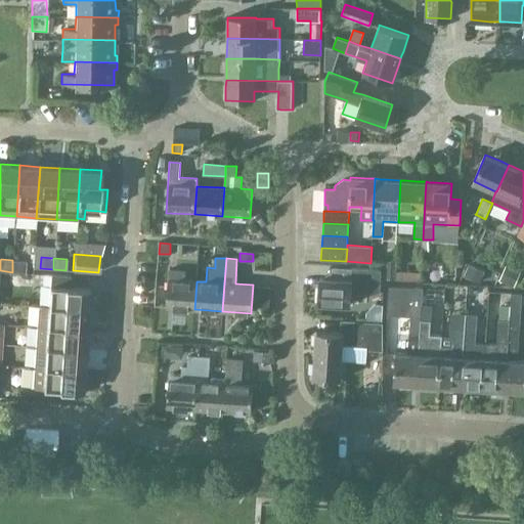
[(12,260),(12,272),(25,272),(25,261),(12,260)]
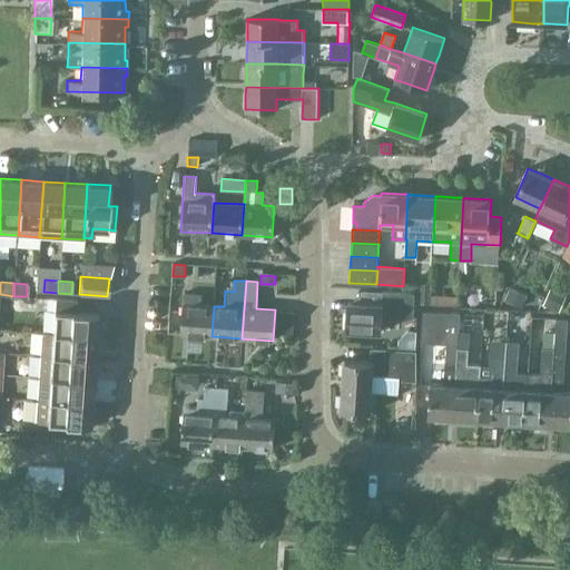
[(422,283),(421,304),(431,304),(431,294),(432,284),(422,283)]
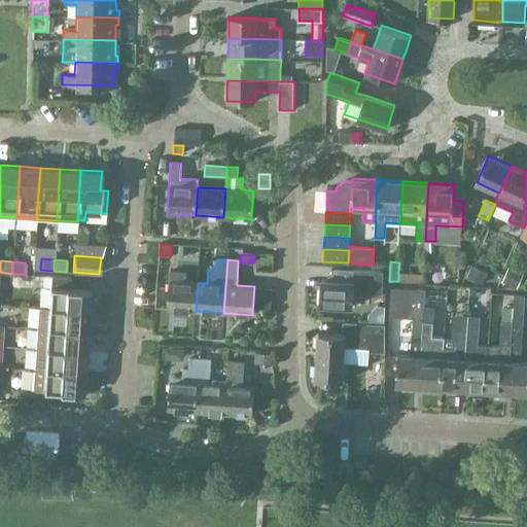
[(473,266),(465,280),(478,287),(486,274),(473,266)]
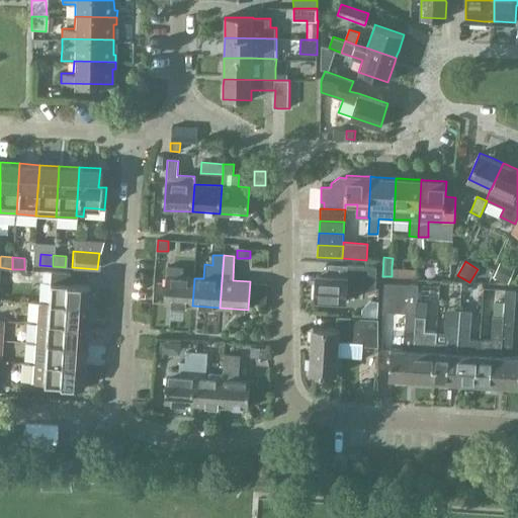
[(498,263),(492,276),(505,282),(511,269),(498,263)]
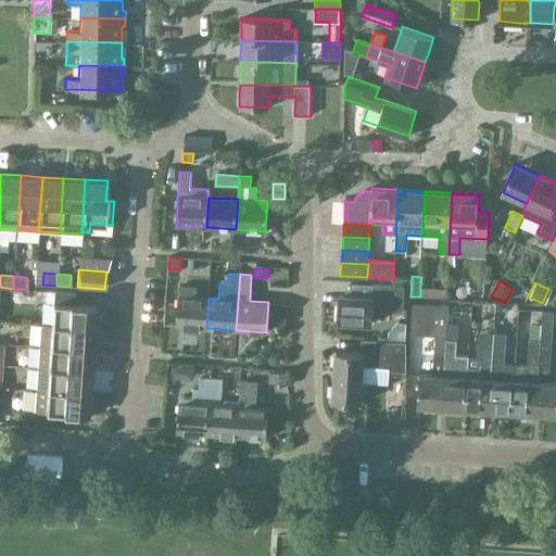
[(404,286),(374,285),(373,298),(339,295),(338,321),(371,325),(373,311),(387,311),(387,308),(403,310),(404,286)]
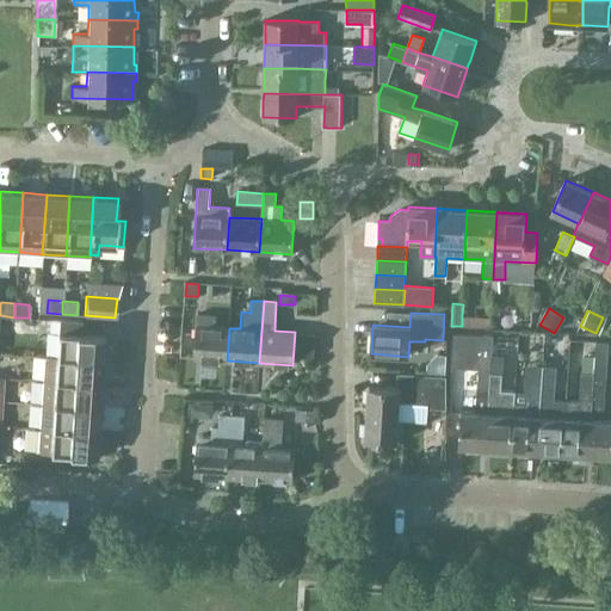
[(195,358),(227,360),(229,328),(216,327),(216,316),(197,315),(195,358)]
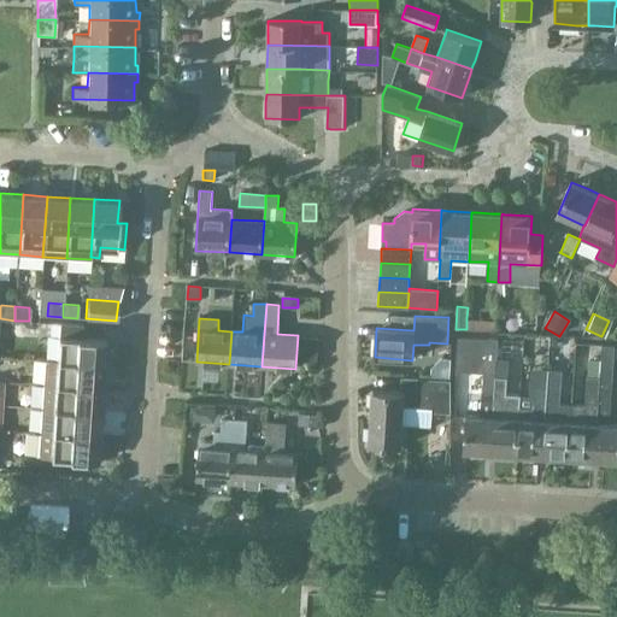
[(466,318),(466,329),(495,330),(497,321),(466,318)]
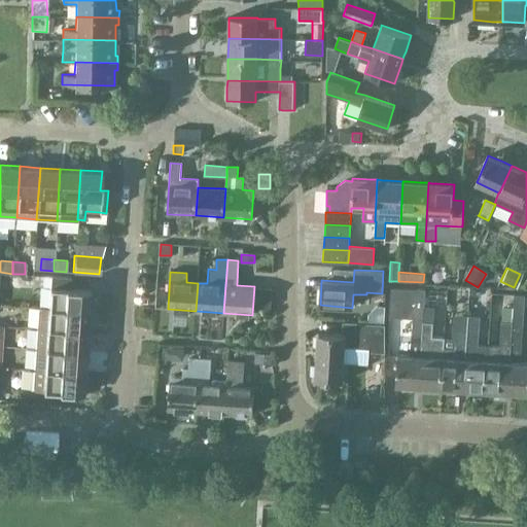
[(49,287),(47,309),(89,311),(90,290),(69,288),(70,277),(49,276),(49,287)]
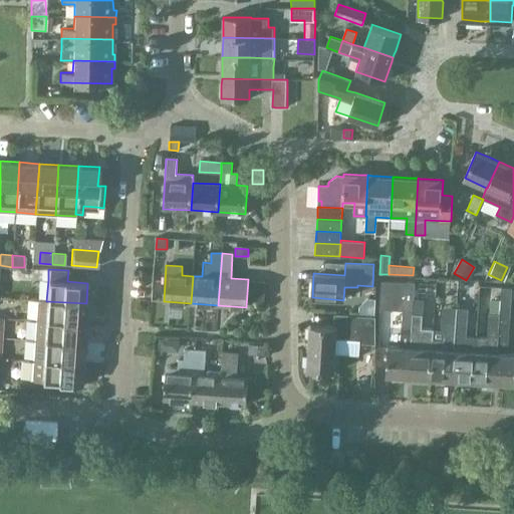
[(378,308),(391,309),(403,310),(407,282),(394,281),(380,280),(378,308)]
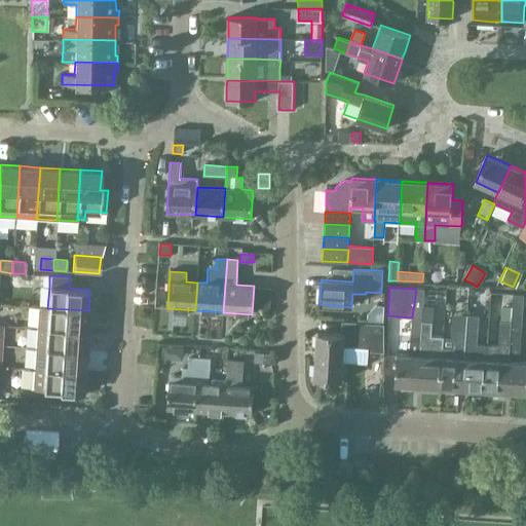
[(414,386),(418,386),(421,337),(422,321),(423,311),(424,289),(416,288),(416,289),(412,317),(411,336),(410,336),(409,354),(407,353),(397,353),(395,384),(407,385),(414,386)]
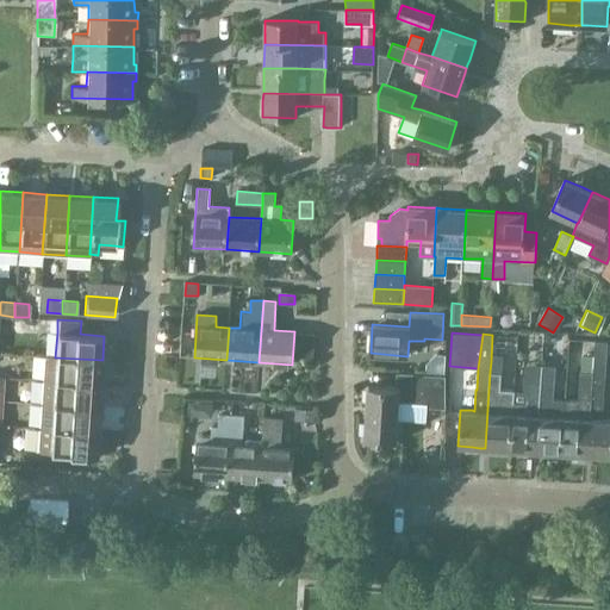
[(591,373),(586,455),(592,455),(609,455),(609,419),(602,419),(605,354),(607,342),(593,341),(592,356),(592,361),(591,373)]
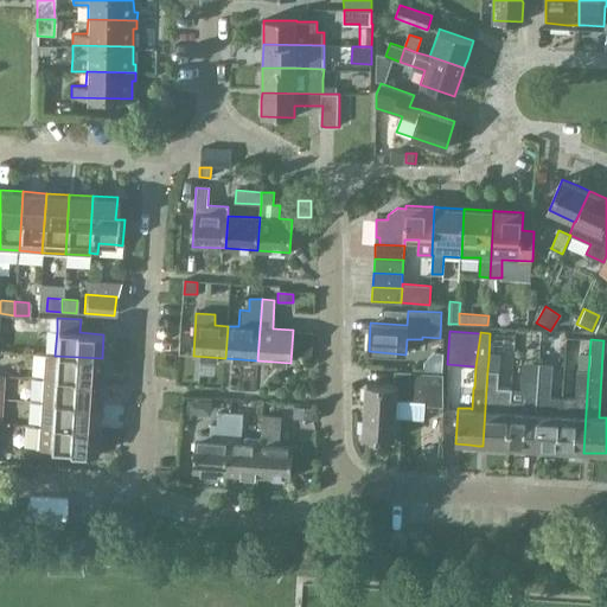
[(577,353),(576,371),(579,371),(588,371),(589,359),(589,355),(577,353)]
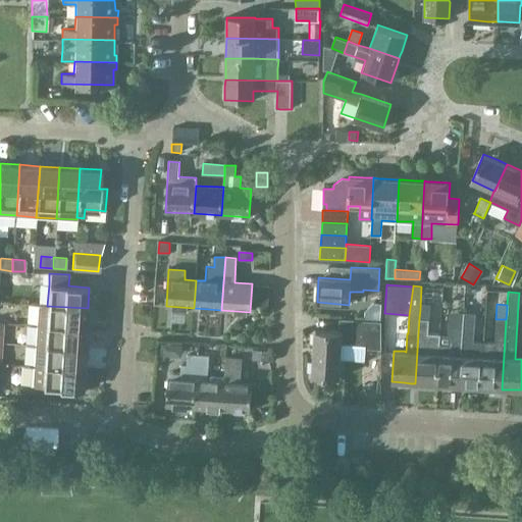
[(37,305),(36,325),(87,328),(88,308),(47,306),(37,305)]
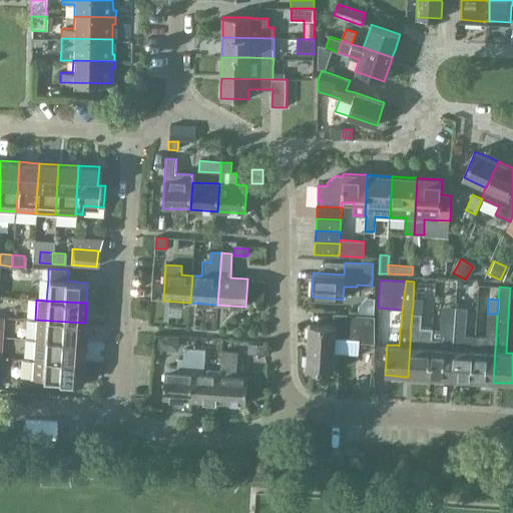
[(413,304),(412,313),(411,329),(408,377),(409,377),(429,378),(432,339),(432,329),(420,328),(422,305),(413,304)]
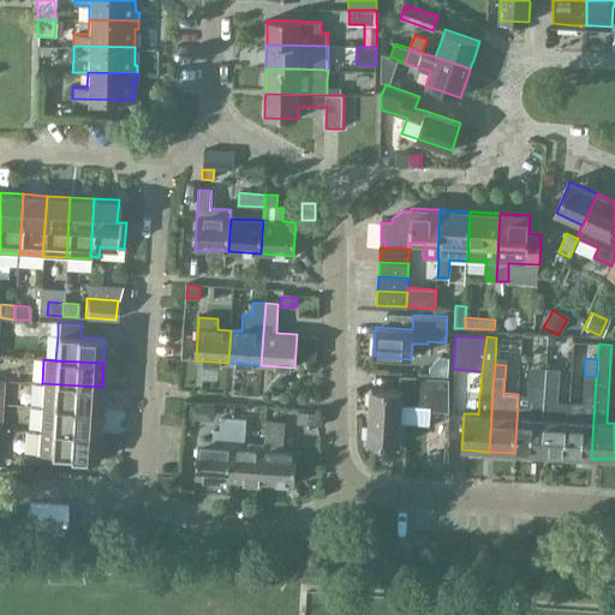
[(545,376),(544,384),(556,386),(557,369),(545,368),(545,376)]
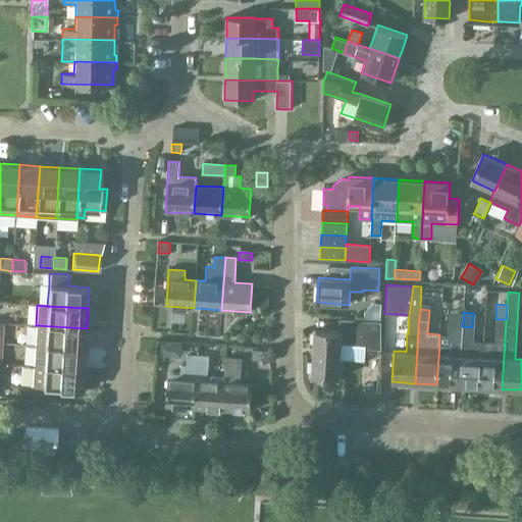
[(314,350),(314,355),(313,376),(338,378),(341,346),(362,347),(362,349),(380,349),(381,349),(381,321),(379,321),(341,319),(341,320),(340,332),(315,330),(314,350)]
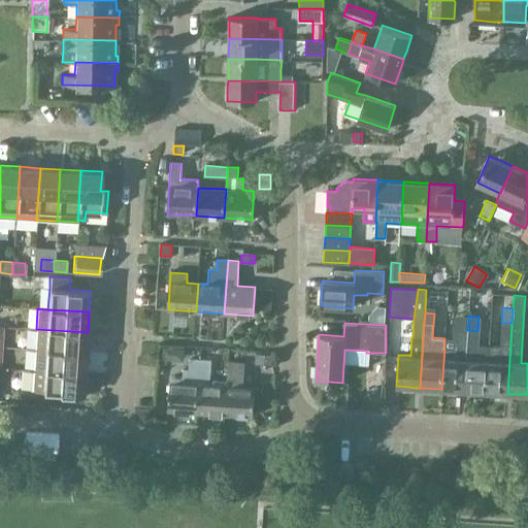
[(504,394),(507,394),(512,323),(503,323),(501,323),(500,343),(500,348),(489,347),(486,392),(504,394)]
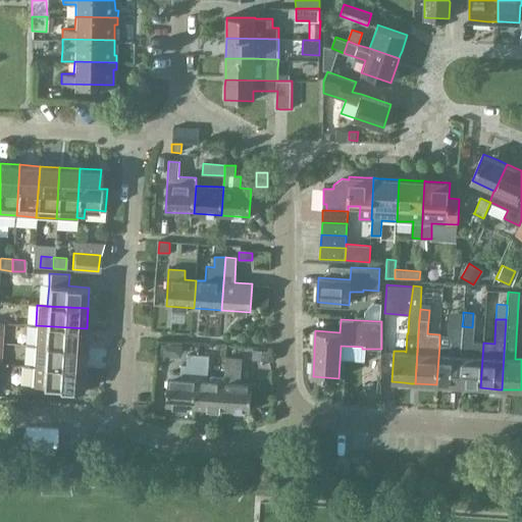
[(36,325),(34,346),(86,348),(87,328),(36,325)]
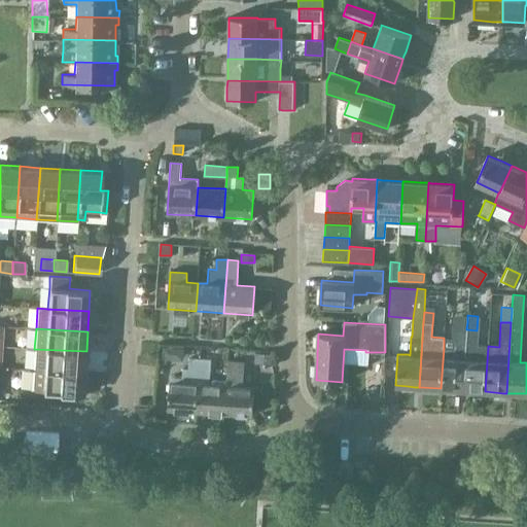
[(459,390),(463,390),(466,329),(456,328),(455,348),(444,348),(441,388),(459,390)]
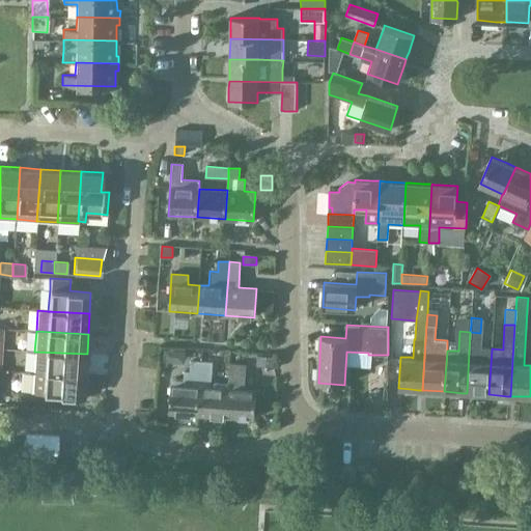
[(468,393),(488,394),(492,348),(479,347),(480,333),(470,332),(467,393),(468,393)]
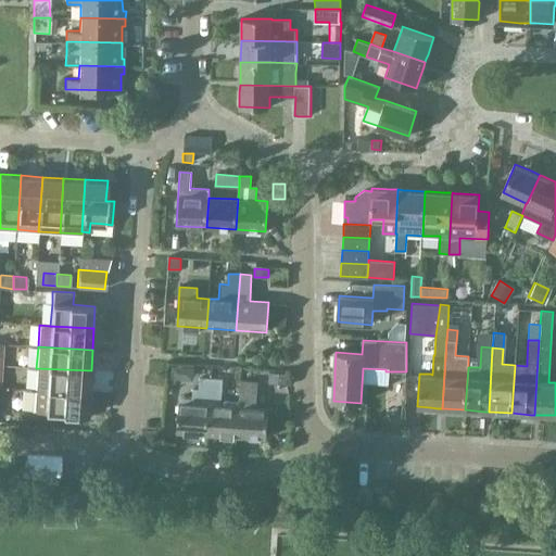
[(202,366),(202,377),(211,378),(212,366),(202,366)]
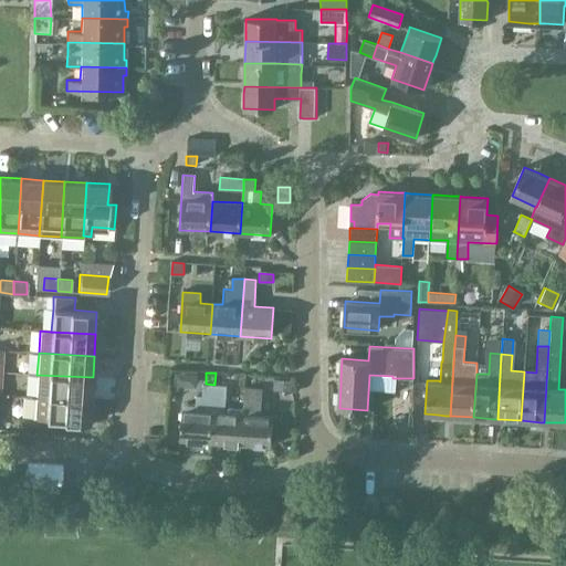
[(37,375),(35,396),(92,398),(93,377),(37,375)]
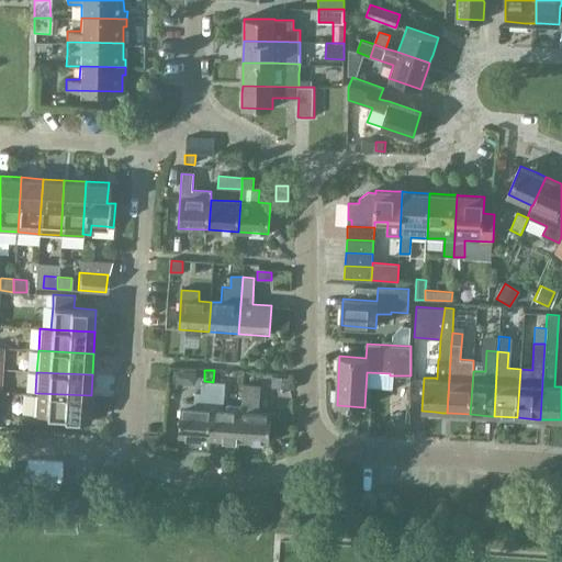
[(179,437),(210,438),(213,382),(204,381),(202,381),(201,394),(195,393),(194,402),(183,401),(182,406),(181,406),(179,437)]
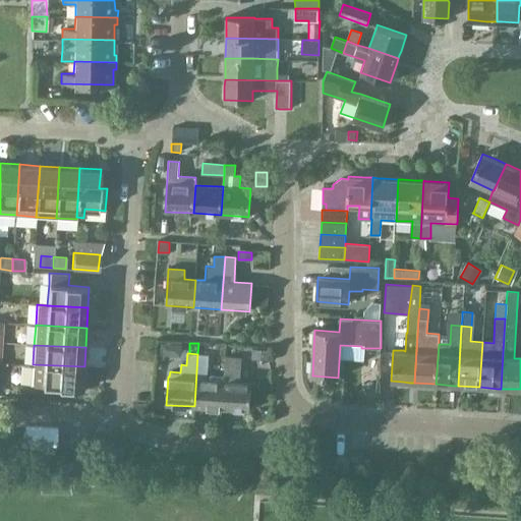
[(194,406),(221,408),(225,356),(224,356),(223,381),(207,380),(209,355),(197,354),(194,406)]
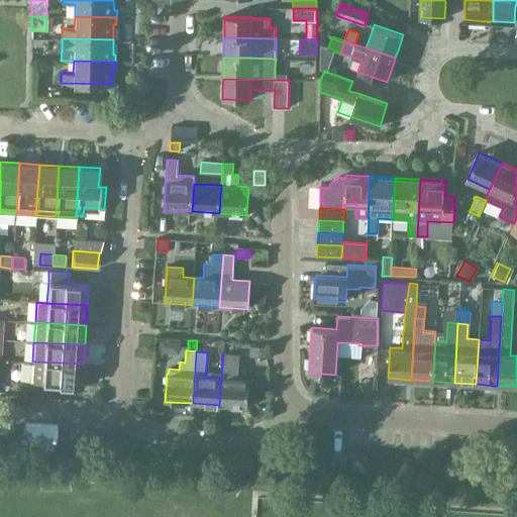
[(223,353),(219,405),(247,407),(249,380),(236,379),(237,366),(232,365),(233,353),(223,353)]
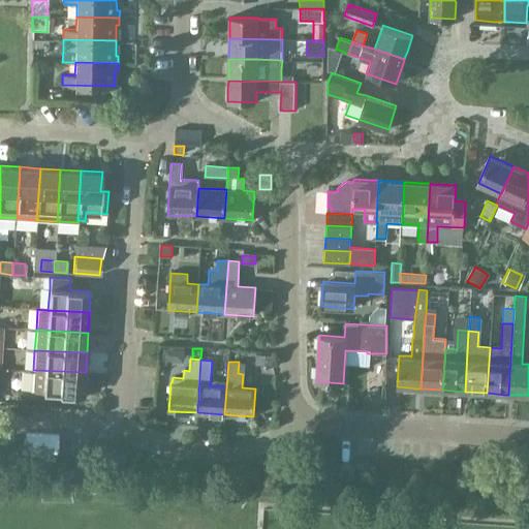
[(86,372),(33,370),(32,392),(43,392),(85,395),(86,372)]
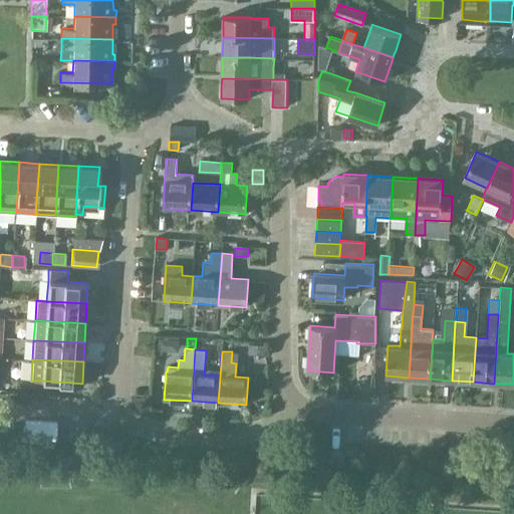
[(343,453),(331,453),(330,467),(342,468),(343,453)]
